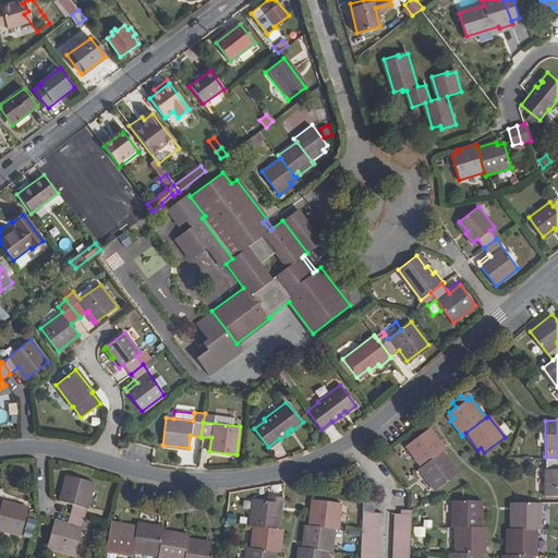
[(405,446),(422,466),(441,451),(445,449),(433,434),(431,436),(426,431),(405,446)]
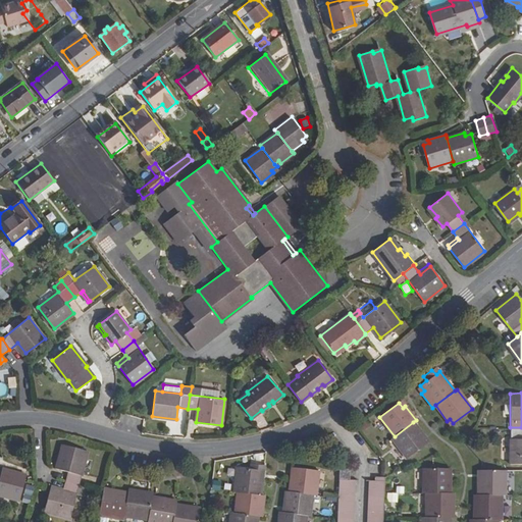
[(406,458),(425,444),(421,439),(424,437),(413,422),(395,436),(392,438),(406,458)]
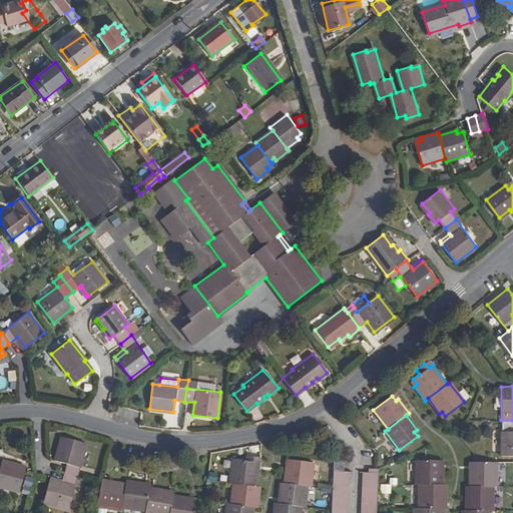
[(512,420),(501,420),(501,455),(512,454),(512,420)]
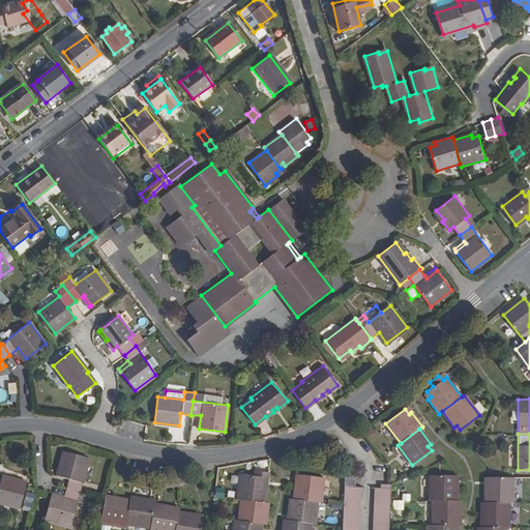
[(70,478),(67,488),(81,492),(90,458),(64,451),(58,475),(70,478)]
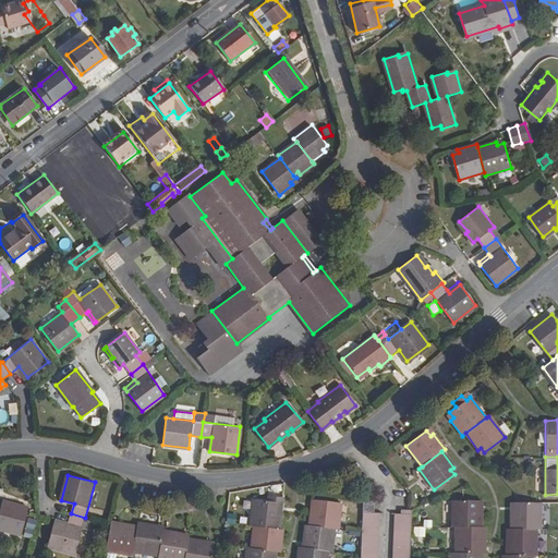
[(250,524),(253,525),(278,528),(280,509),(277,509),(277,501),(253,499),(250,524)]
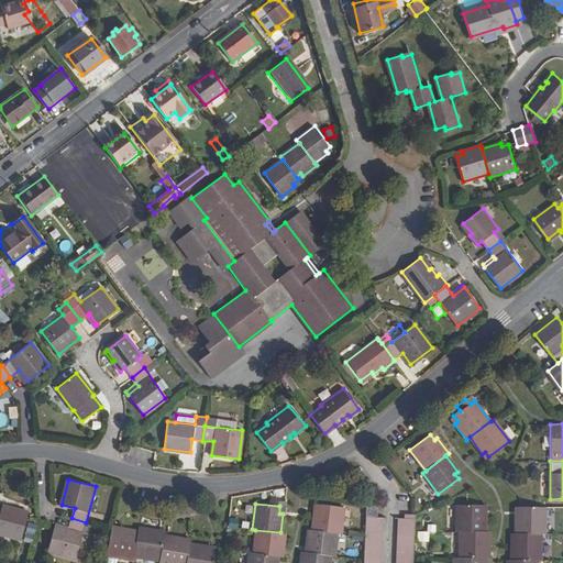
[(311,529),(337,532),(340,532),(343,506),(318,504),(318,510),(313,509),(311,529)]
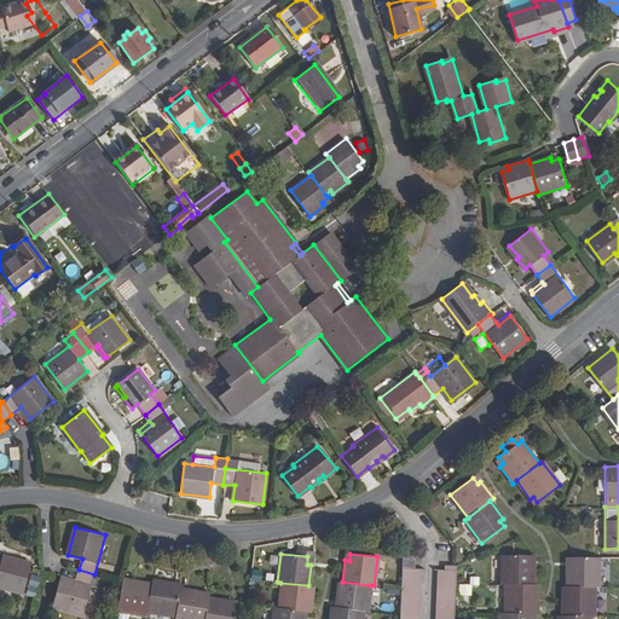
[(0,568),(0,585),(24,593),(33,562),(5,555),(0,570),(0,568)]
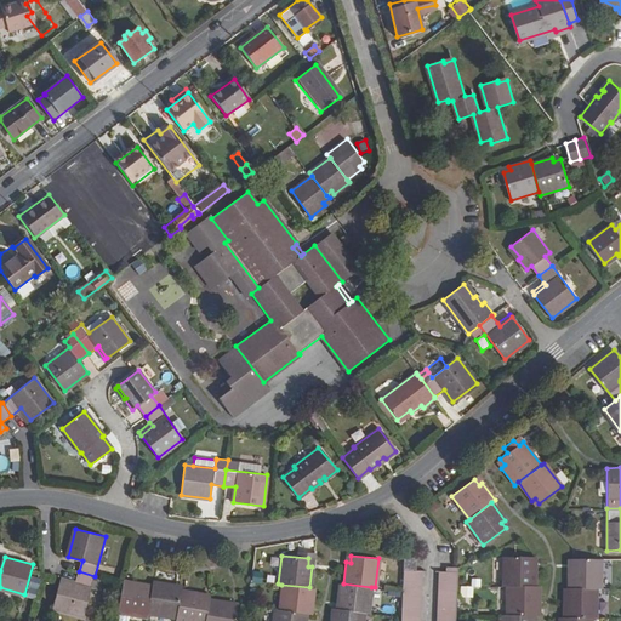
[(399,620),(419,620),(421,570),(414,569),(414,557),(403,557),(399,620)]
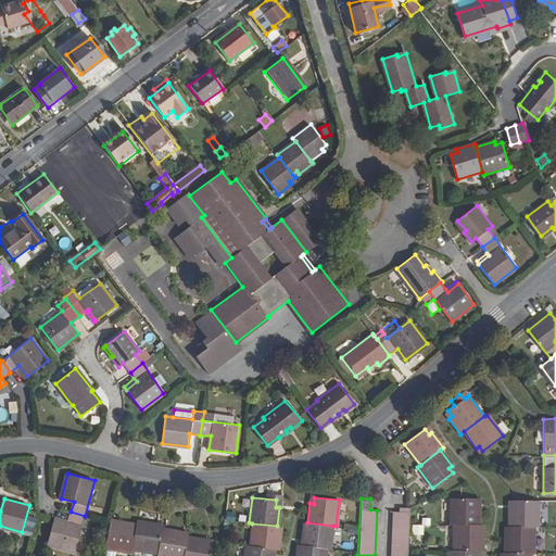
[(451,525),(454,525),(479,525),(479,506),(476,505),(476,498),(451,498),(451,525)]
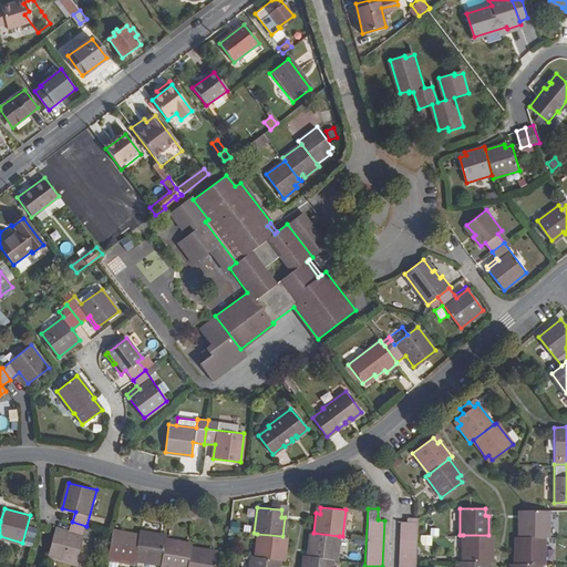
[(523,516),(519,516),(519,537),(544,537),(548,536),(548,509),(523,509),(523,516)]
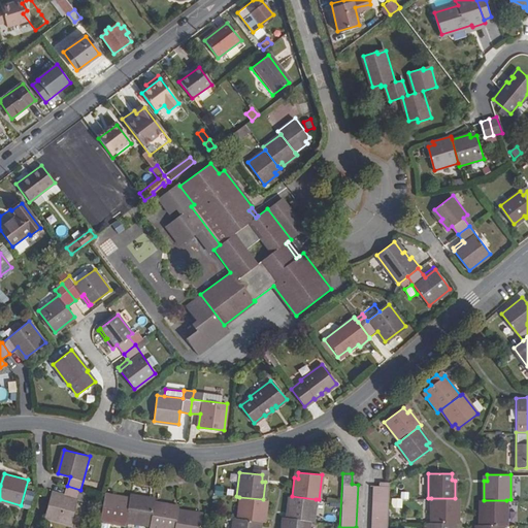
[(369,527),(385,527),(388,482),(377,482),(377,486),(371,485),(369,527)]
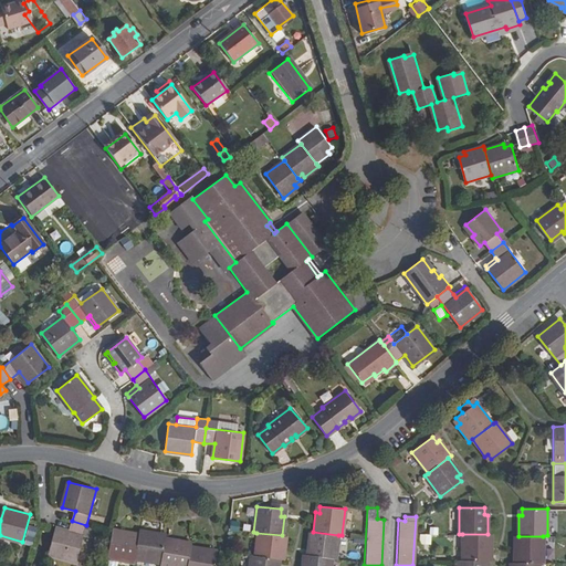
[(72,521),(71,528),(70,532),(56,528),(50,554),(77,562),(84,536),(92,537),(94,527),(86,525),(72,521)]
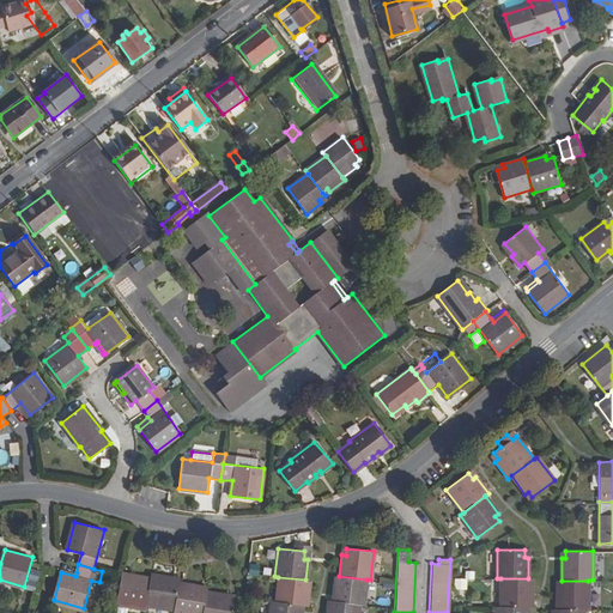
[(36,590),(38,575),(29,572),(26,589),(36,590)]
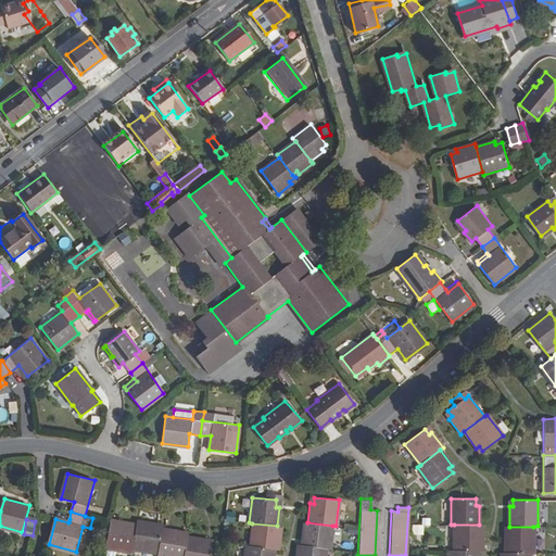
[(131,552),(133,548),(137,525),(117,520),(117,525),(110,523),(105,548),(131,552)]
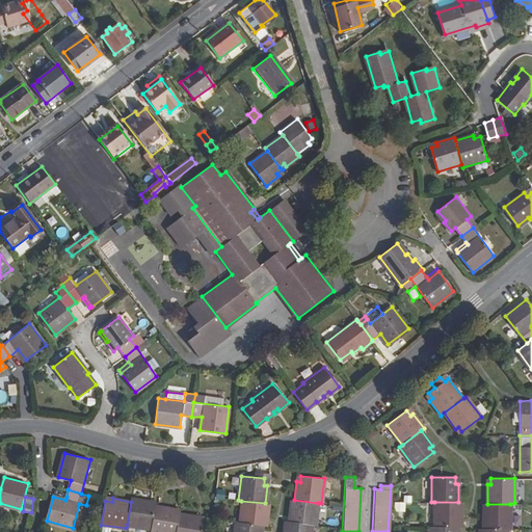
[(127,525),(152,529),(155,509),(155,505),(149,504),(149,501),(131,498),(131,502),(127,525)]
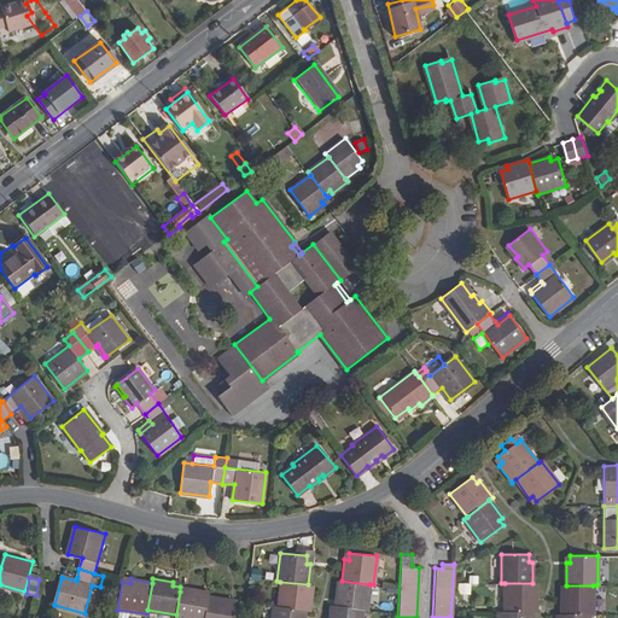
[(338,605),(362,608),(367,608),(369,584),(342,581),(338,581),(336,598),(339,599),(338,605)]
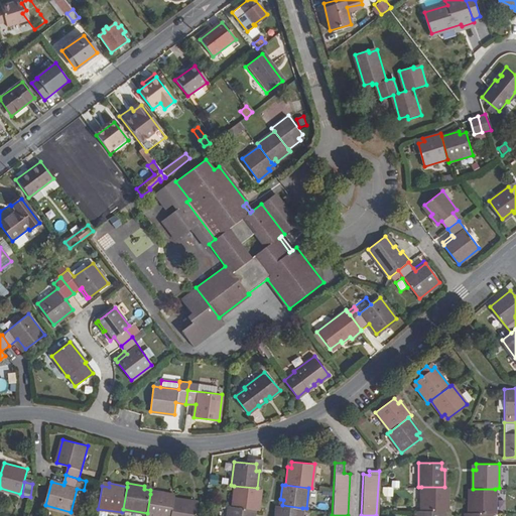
[(234,486),(232,507),(251,509),(254,509),(255,503),(259,503),(260,489),(257,488),(234,486)]
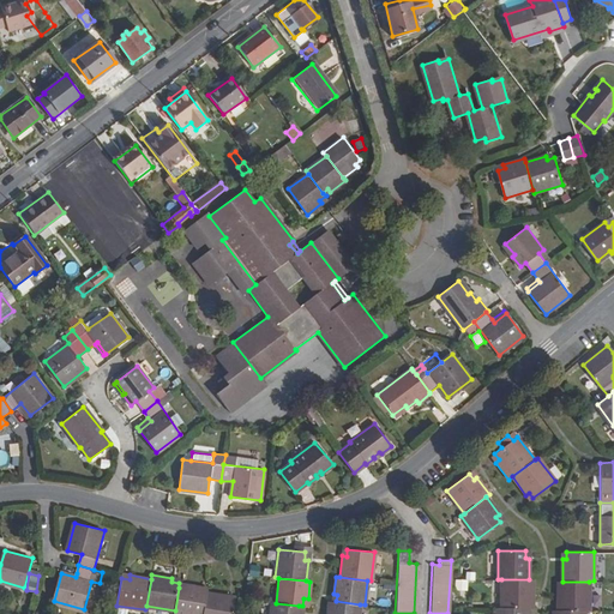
[(456,579),(456,594),(467,593),(465,579),(456,579)]
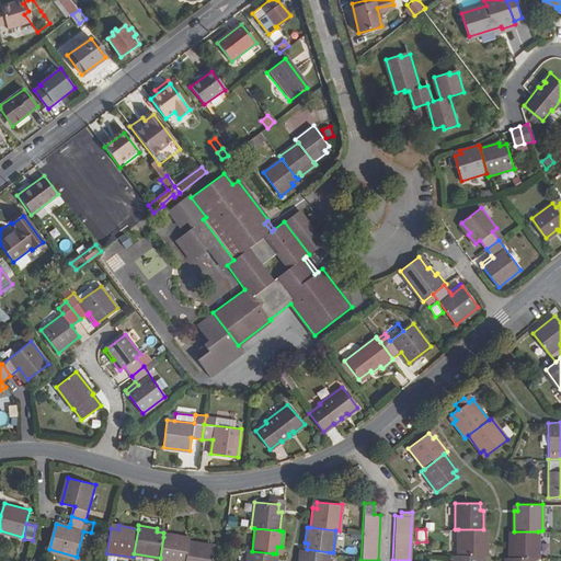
[(458,529),(458,556),(480,556),(483,556),(483,549),(488,549),(488,529),(483,529),(458,529)]
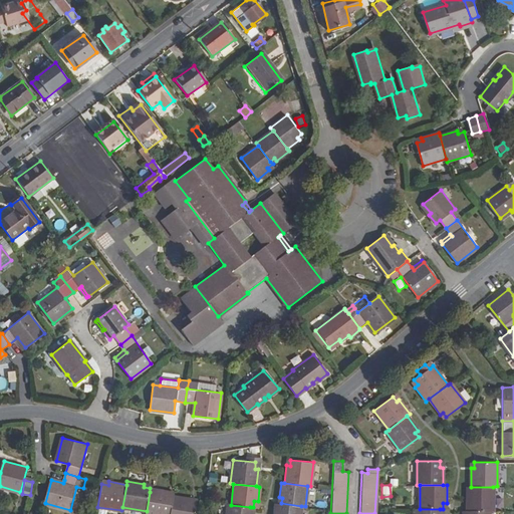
[(493,487),(471,487),(467,487),(467,504),(471,504),(471,510),(490,511),(493,510),(493,487)]
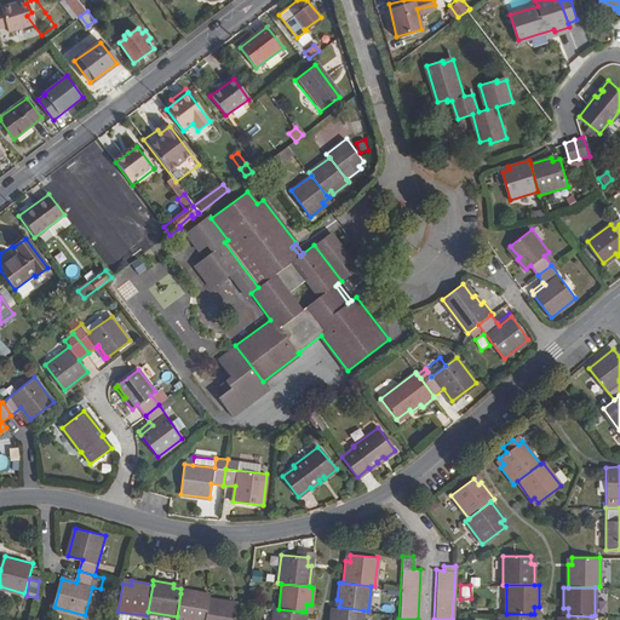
[(176,619),(205,619),(210,597),(210,593),(188,590),(188,593),(181,593),(177,616),(176,619)]
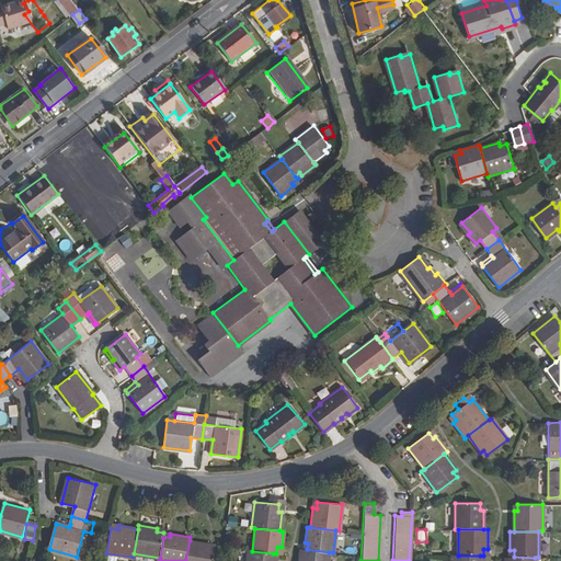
[(212,560),(215,549),(207,548),(208,544),(190,540),(185,560),(212,560)]
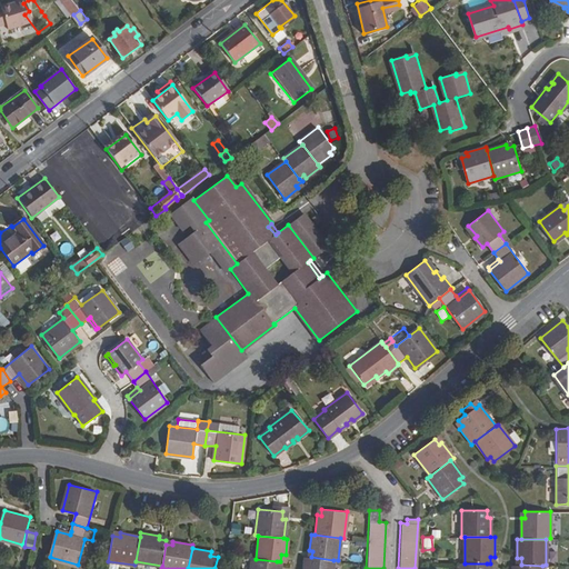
[(332,568),(333,560),(311,557),(311,558),(308,557),(308,563),(303,563),(302,568),(332,568)]
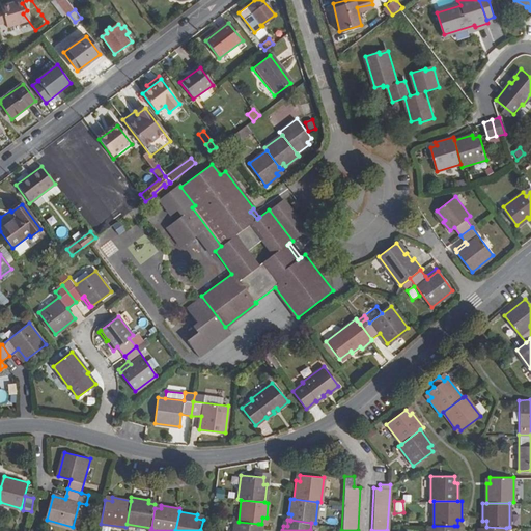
[(234,521),(233,530),(260,530),(261,530),(258,530),(258,524),(239,522),(234,521)]
